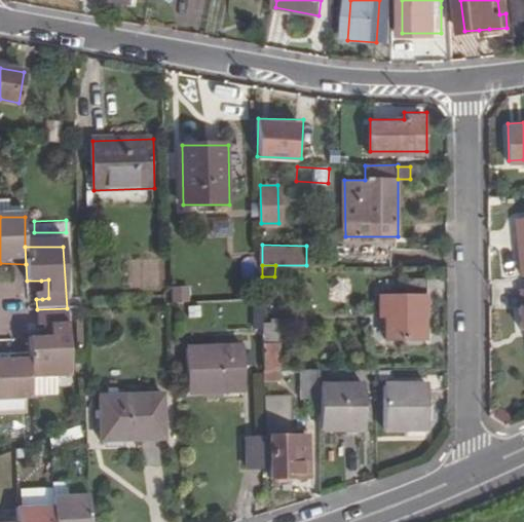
[(353,296),(353,275),(334,275),(333,295),(353,296)]
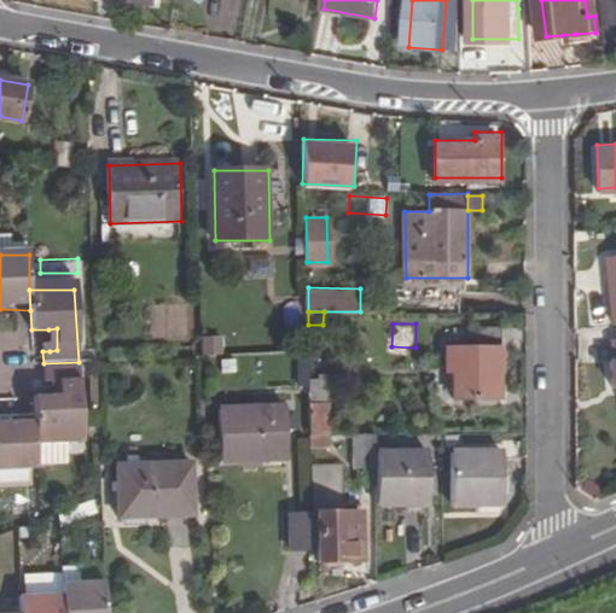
[(308,344),(323,344),(323,325),(308,325),(308,344)]
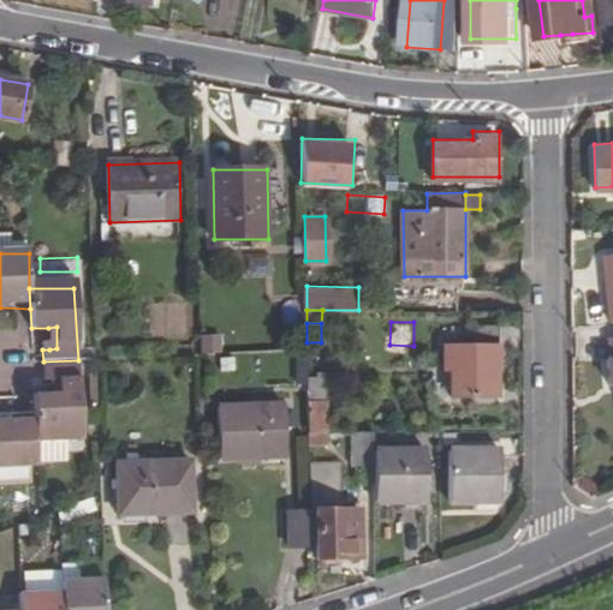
[(456,396),(499,396),(497,369),(503,369),(503,323),(468,323),(468,347),(446,346),(447,370),(456,369),(456,396)]
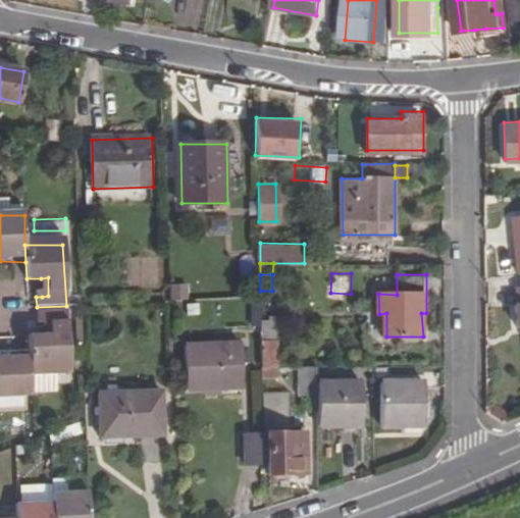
[(171,280),(172,296),(191,295),(190,279),(171,280)]
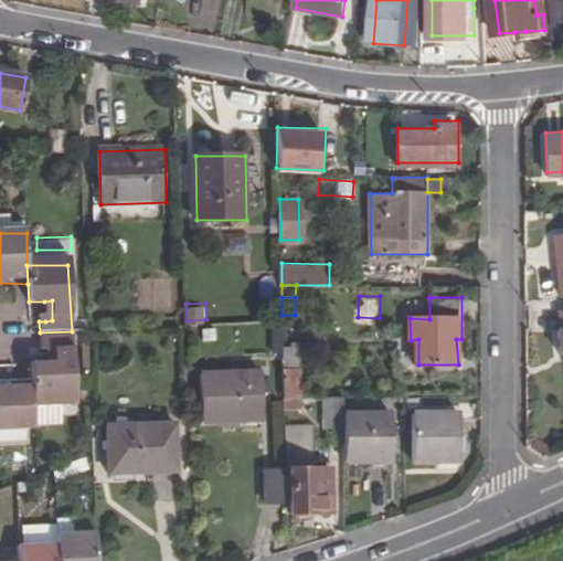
[(283,345),(296,346),(295,321),(282,320),(282,325),(283,345)]
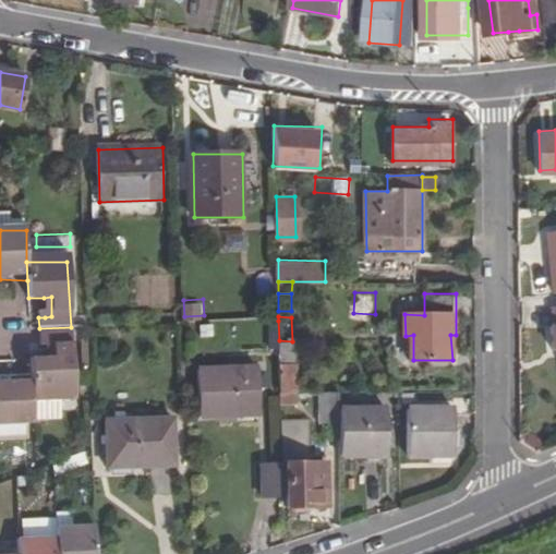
[(32,378),(34,407),(74,406),(71,327),(39,328),(39,349),(46,349),(53,348),(55,361),(47,362),(32,362),(32,378)]
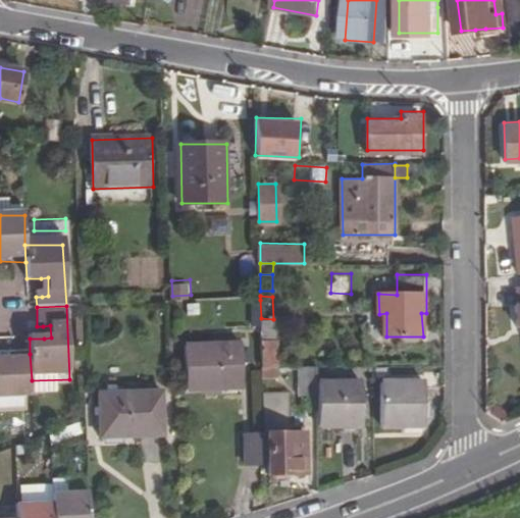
[(262,366),(279,366),(278,319),(273,319),(261,318),(262,366)]
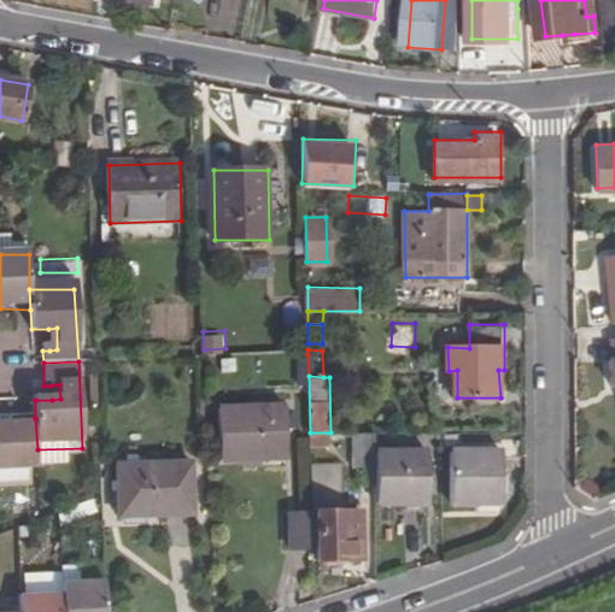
[(0,395),(0,412),(34,412),(34,395),(0,395)]
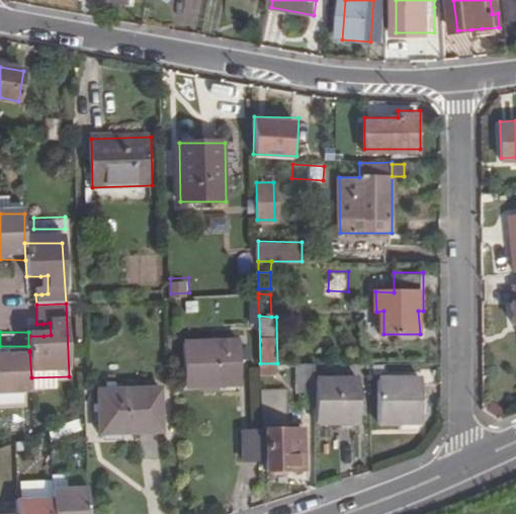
[(182,345),(183,386),(238,386),(238,361),(243,361),(243,351),(238,351),(238,345),(182,345)]
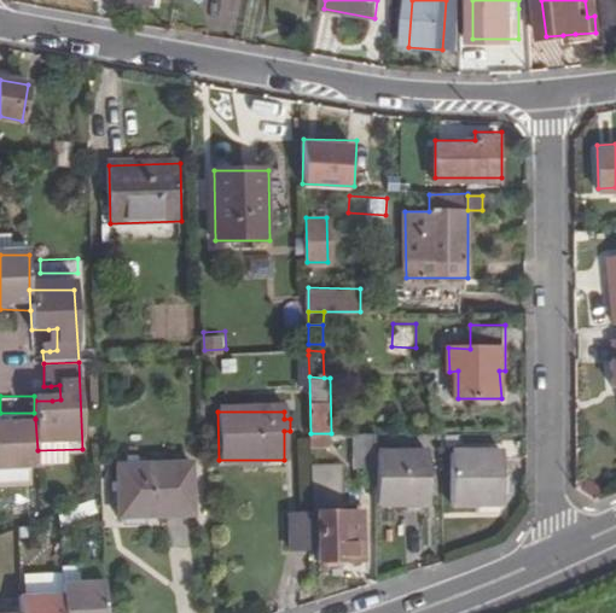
[(0,476),(38,474),(38,450),(35,419),(9,420),(9,427),(0,426),(0,476)]
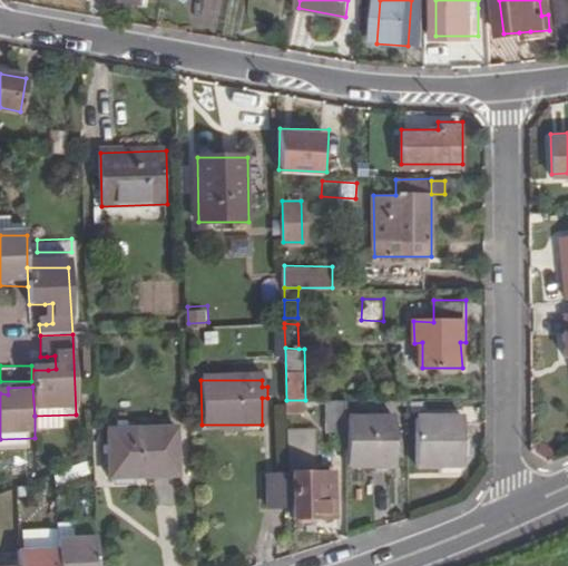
[(286,400),(286,410),(305,410),(305,400),(286,400)]
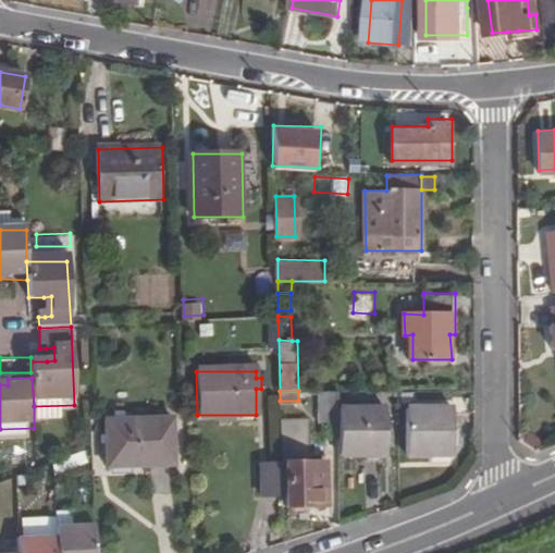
[(324,422),(341,422),(342,407),(341,391),(324,391),(324,422)]
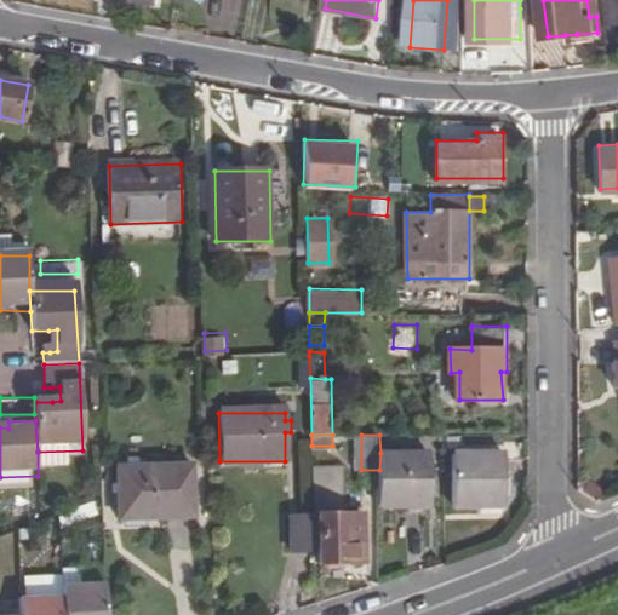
[(457,501),(508,503),(508,450),(457,452),(457,501)]
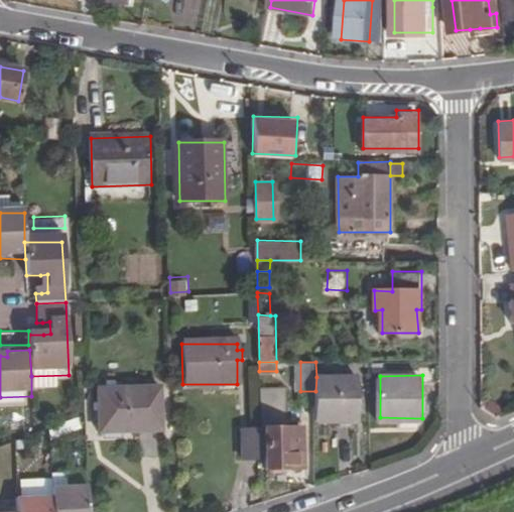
[(315,391),(315,417),(357,418),(357,384),(338,384),(338,376),(316,377),(315,391)]
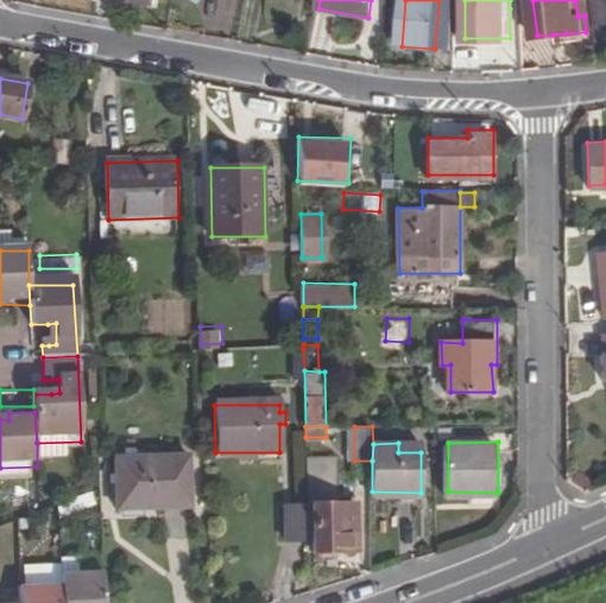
[(338,550),(359,548),(360,500),(338,499),(338,451),(307,450),(307,499),(315,500),(315,550),(321,557),(333,557),(338,550)]
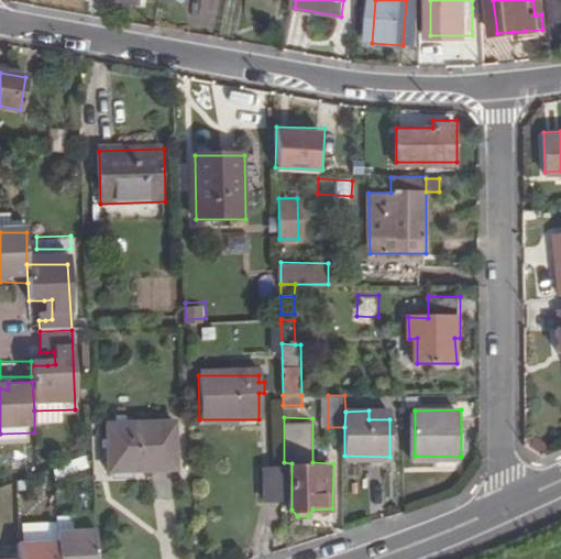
[(106,422),(106,473),(176,473),(176,420),(106,422)]
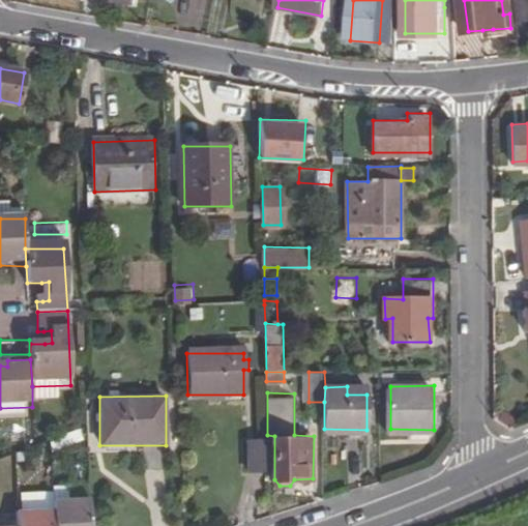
[(250,471),(268,470),(267,439),(248,440),(250,471)]
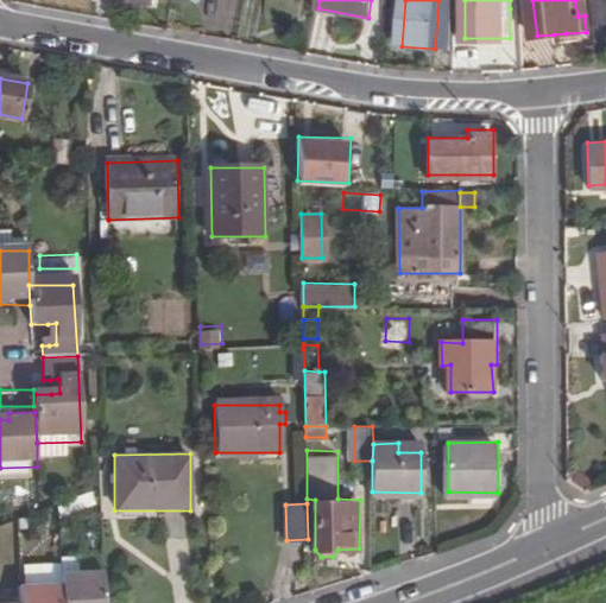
[(61,584),(61,602),(103,602),(103,573),(61,576),(61,584)]
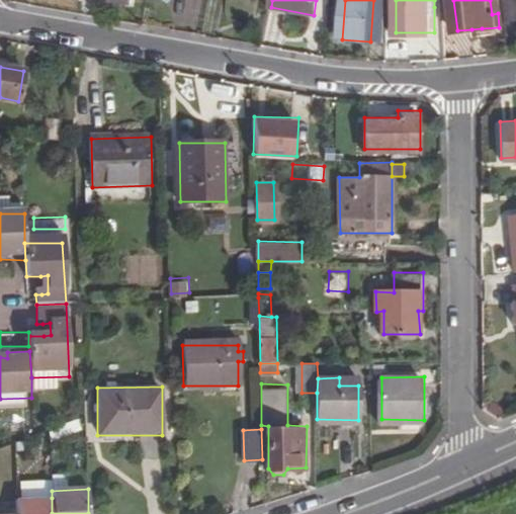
[(17,513),(16,513),(52,513),(52,498),(16,499),(17,513)]
